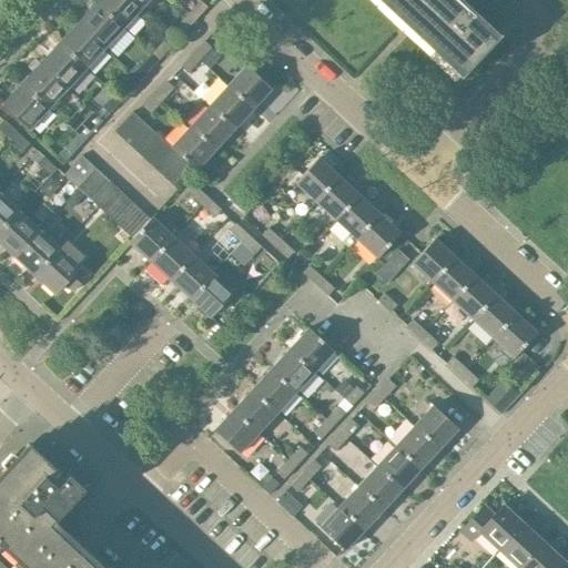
[(131,0),(97,0),(94,3),(121,28),(139,8),(131,0)]
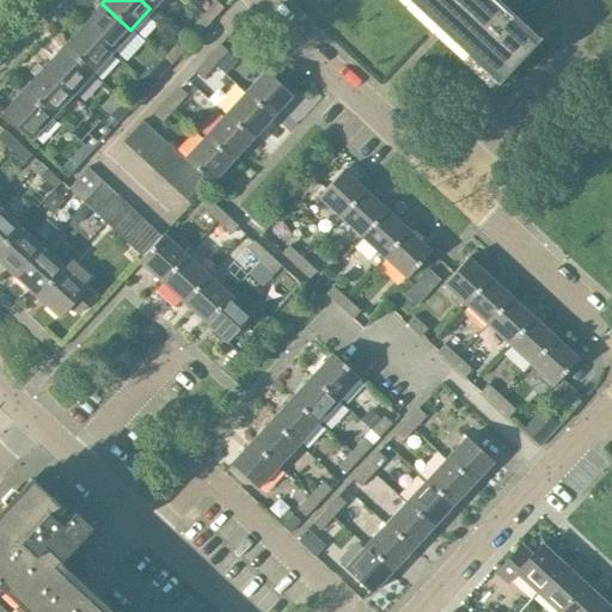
[(407,0),(495,81),(537,36),(497,0),(407,0)]
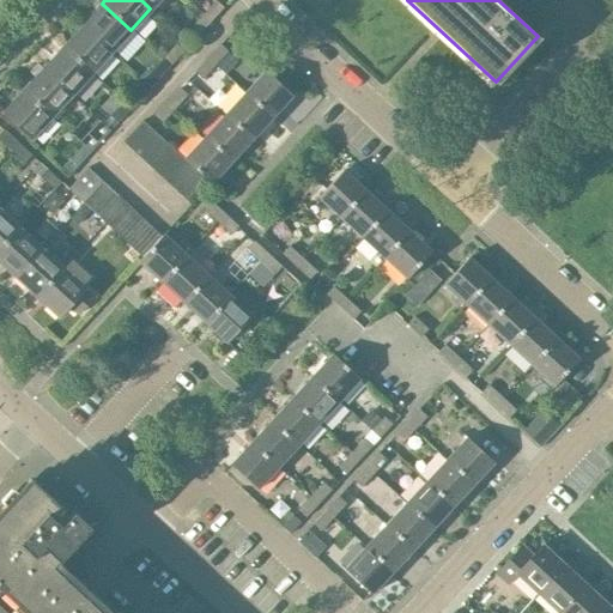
[(216,1),(202,16),(210,23),(224,8),(216,1)]
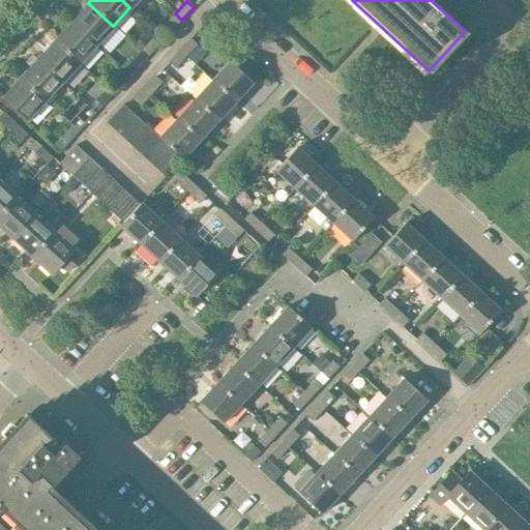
[(88,3),(70,22),(95,45),(113,26),(88,3)]
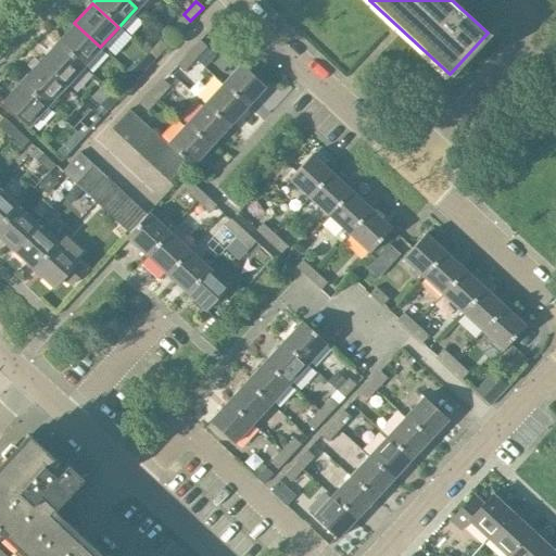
[(190,21),(184,14),(173,26),(180,33),(190,21)]
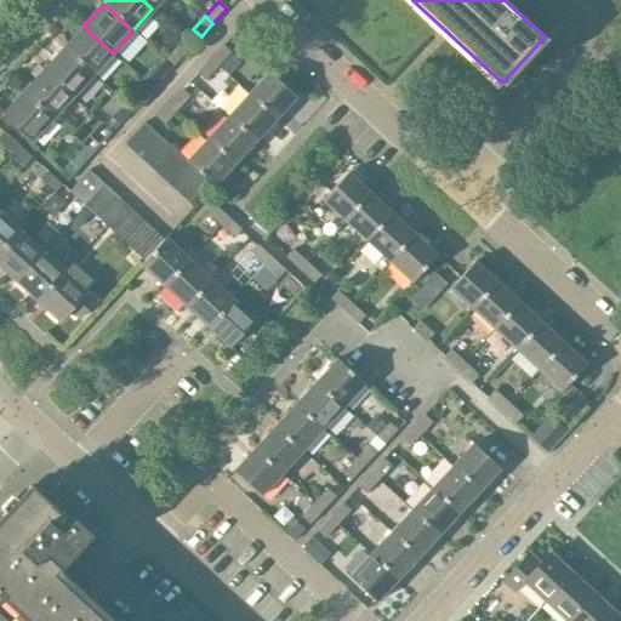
[(83,26),(62,47),(91,74),(112,52),(83,26)]
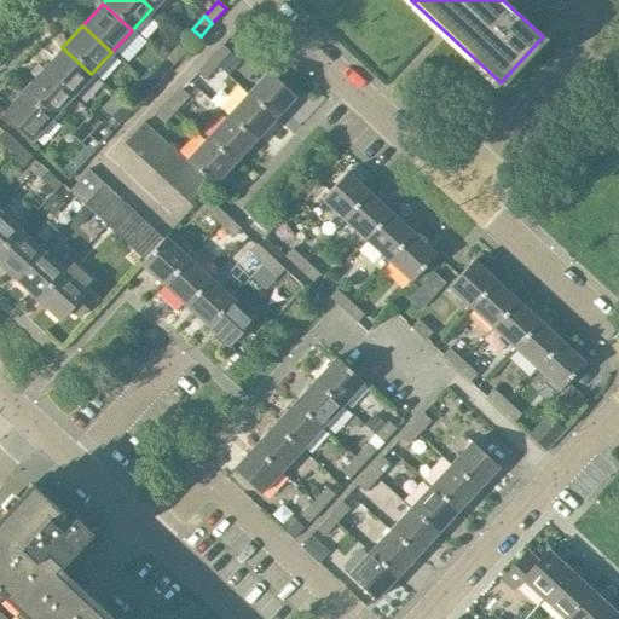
[(178,45),(163,61),(172,68),(185,52),(178,45)]
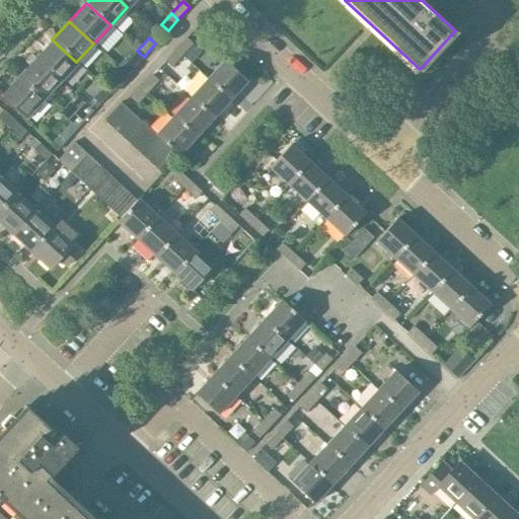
[(181,56),(182,55),(193,44),(187,38),(175,50),(181,56)]
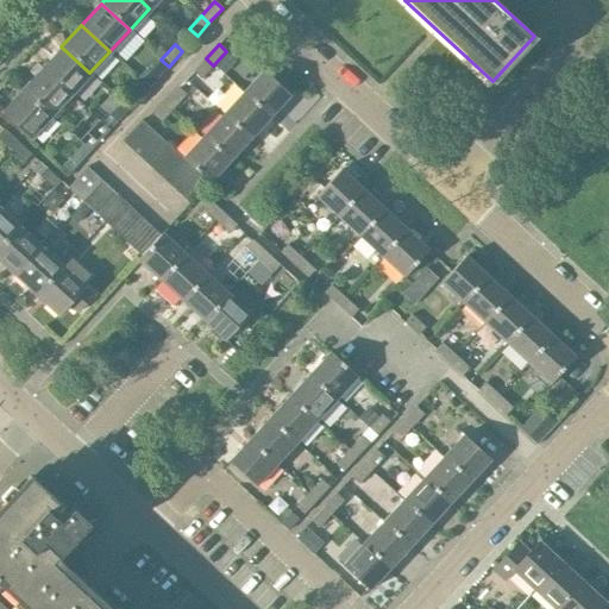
[(61,46),(41,69),(69,95),(89,73),(61,46)]
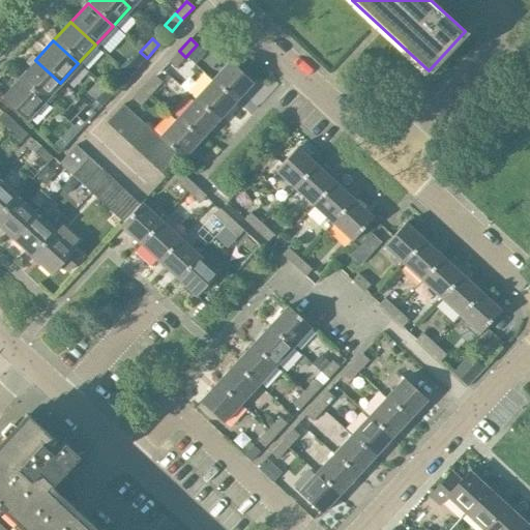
[(175,67),(182,60),(189,68),(195,64),(186,56),(185,57),(179,51),(169,62),(175,67)]
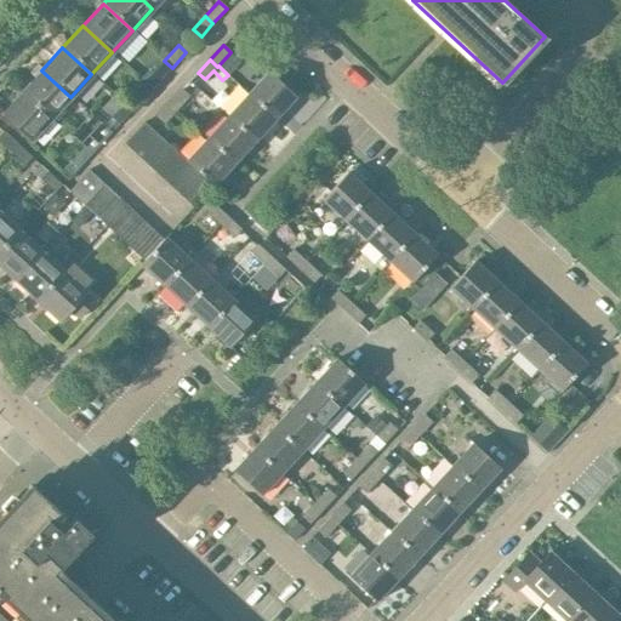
[(172,68),(164,61),(153,73),(160,80),(172,68)]
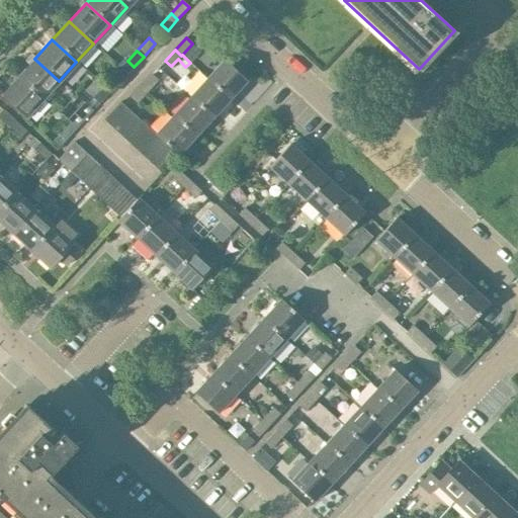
[(42,99),(59,81),(34,59),(18,77),(42,99)]
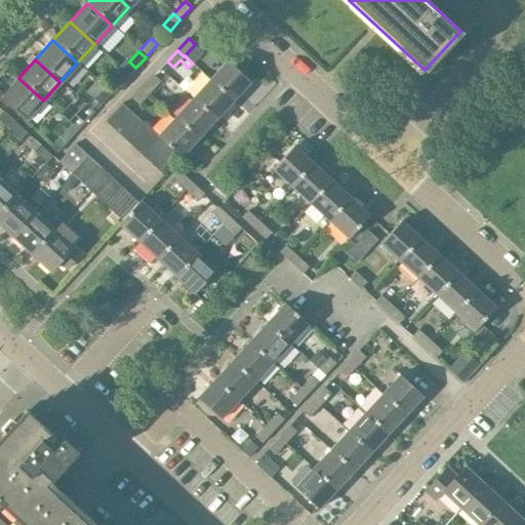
[(209,79),(232,101),(249,80),(227,59),(209,79)]
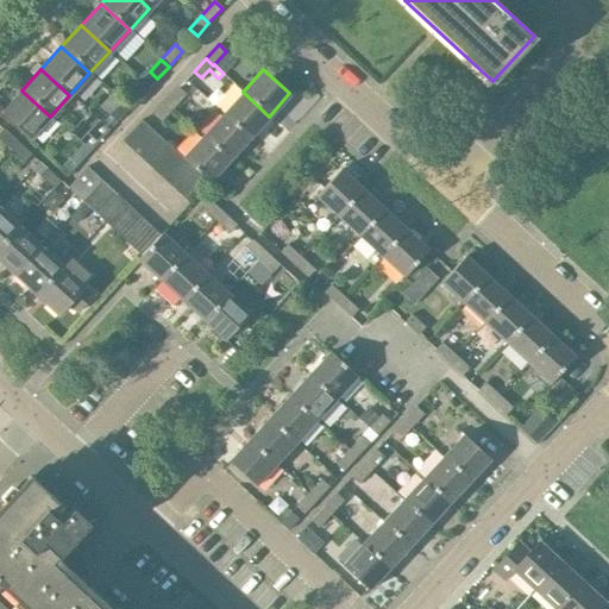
[(121,102),(129,110),(143,94),(135,87),(121,102)]
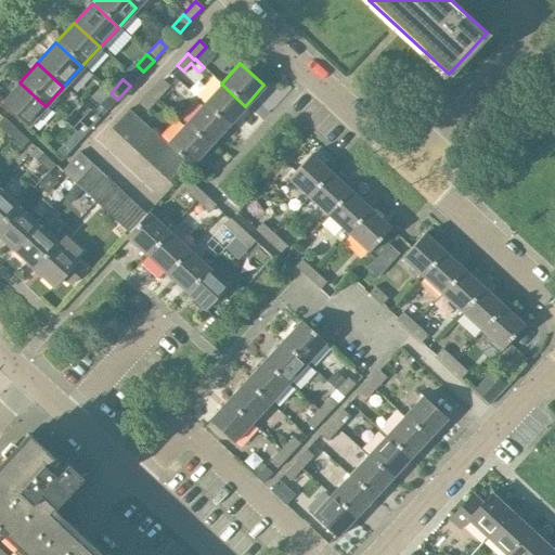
[(163,79),(151,93),(158,100),(170,86),(163,79)]
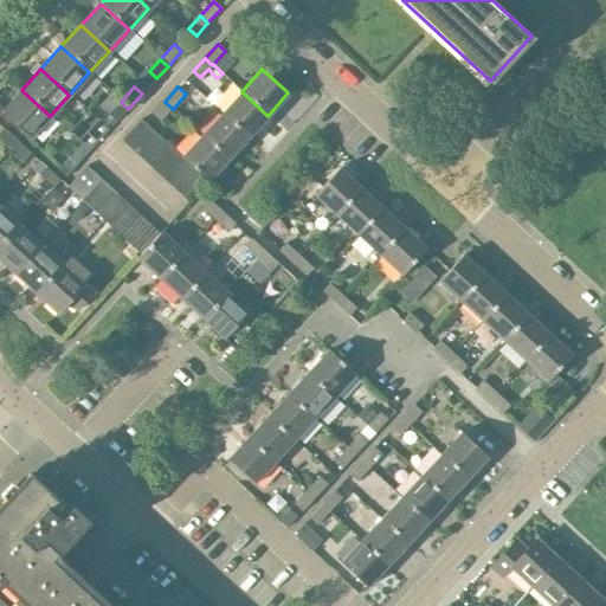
[(50,116),(21,90),(1,111),(30,137),(50,116)]
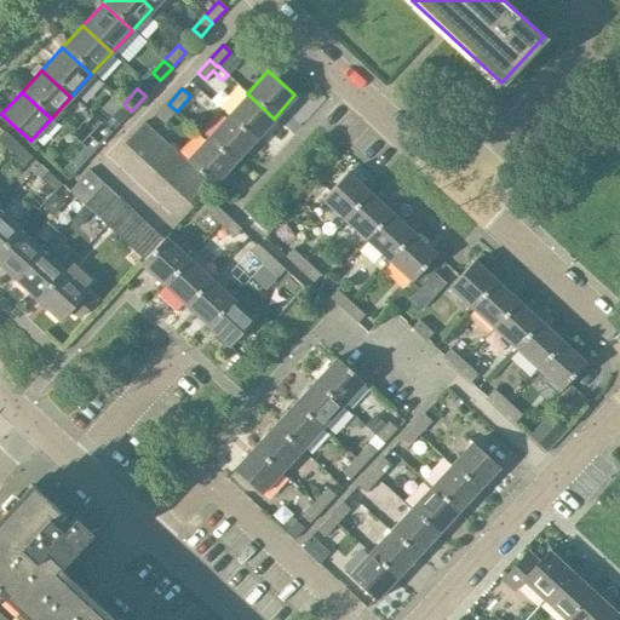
[(247,93),(225,116),(253,141),(274,119),(247,93)]
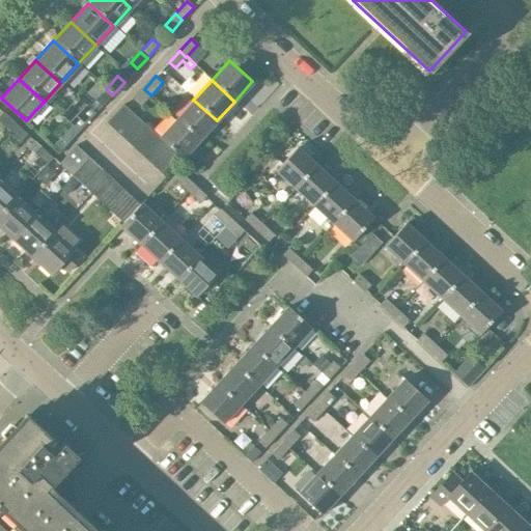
[(102,107),(112,95),(106,89),(95,101),(102,107)]
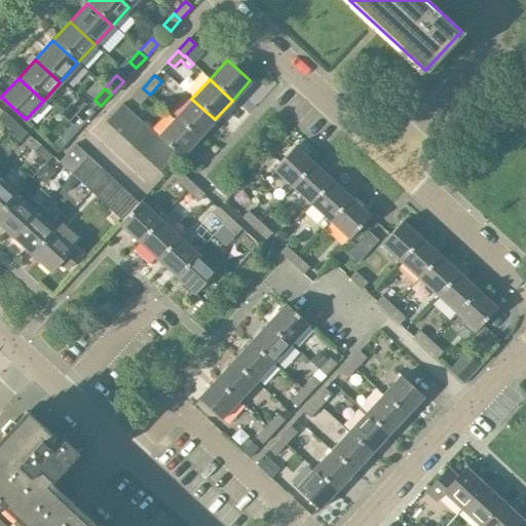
[(150,95),(143,88),(133,99),(140,106),(150,95)]
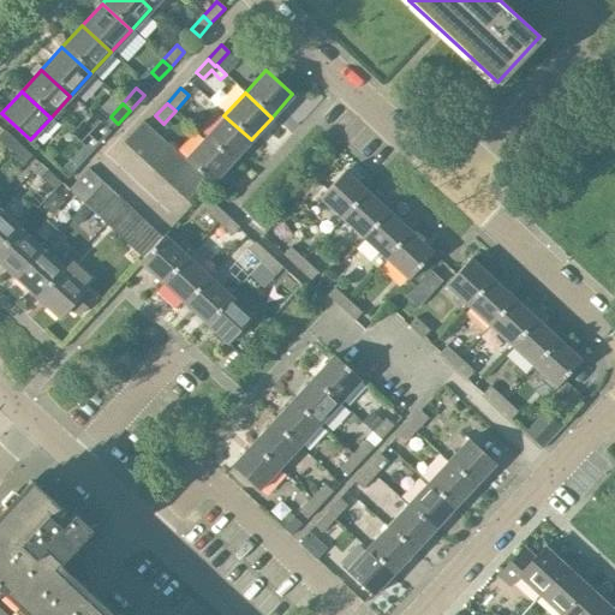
[(224,115),(204,137),(231,161),(251,139),(224,115)]
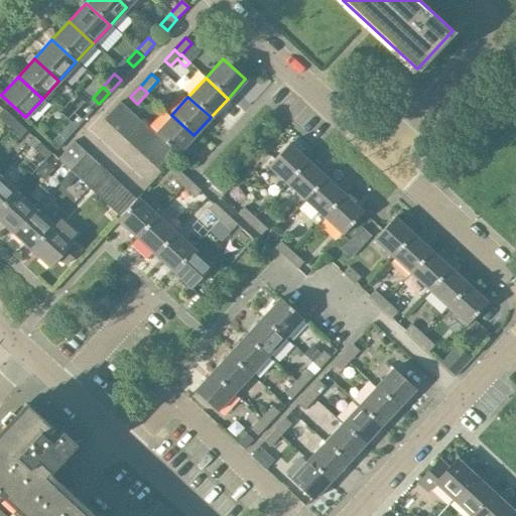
[(102,119),(111,127),(127,109),(119,101),(102,119)]
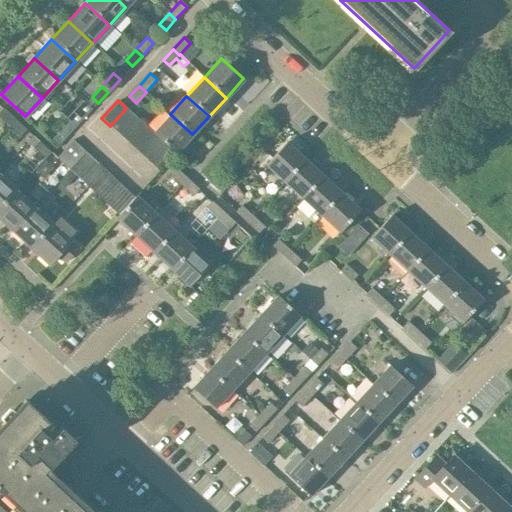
[(0,117),(8,125),(15,119),(3,108),(0,110),(0,117)]
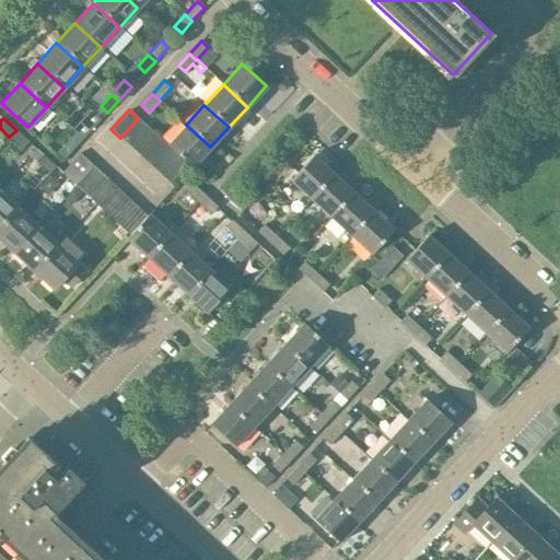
[(120,138),(130,147),(148,127),(138,118),(120,138)]
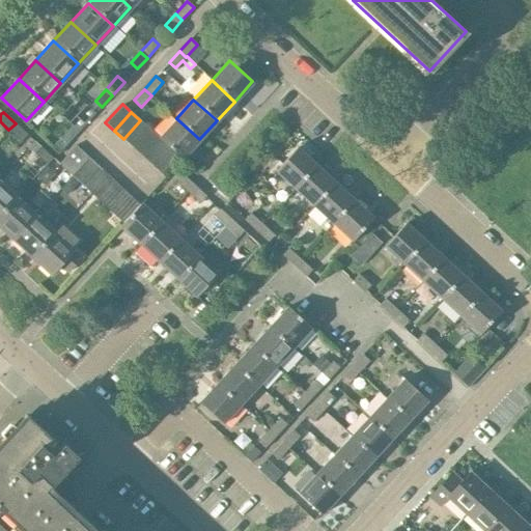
[(82,114),(71,127),(78,133),(89,120),(82,114)]
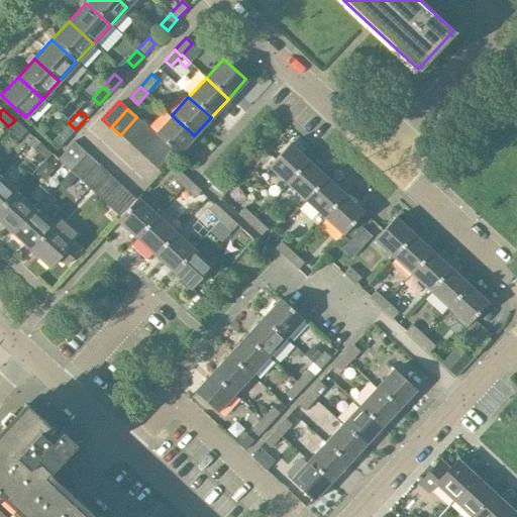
[(172,115),(154,133),(163,141),(172,150),(177,154),(194,135),(172,115)]
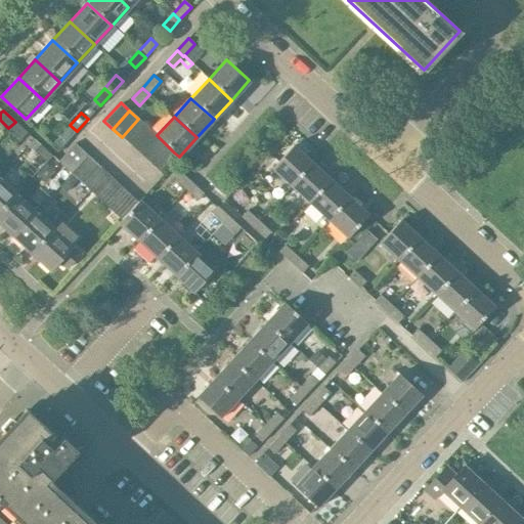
[(122,137),(130,144),(147,127),(138,119),(122,137)]
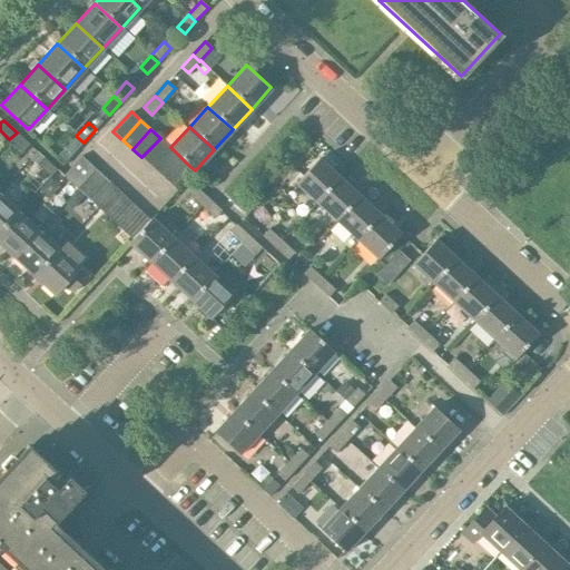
[(30,144),(17,133),(9,139),(23,151),(30,144)]
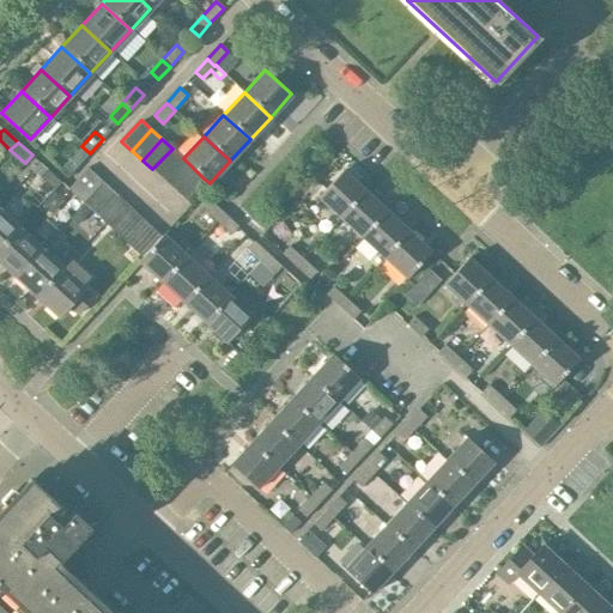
[(90,153),(82,146),(70,159),(77,167),(90,153)]
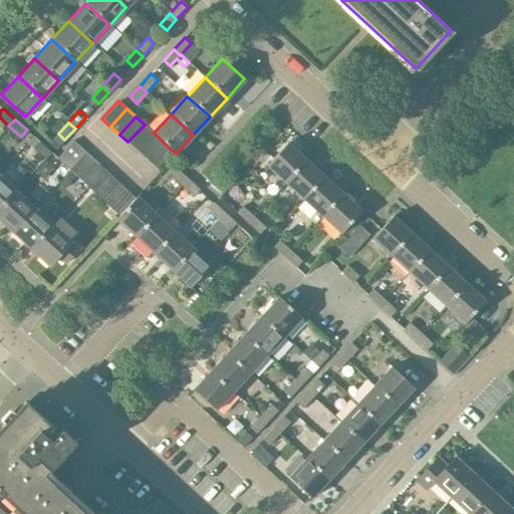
[(127,142),(138,151),(154,133),(145,124),(127,142)]
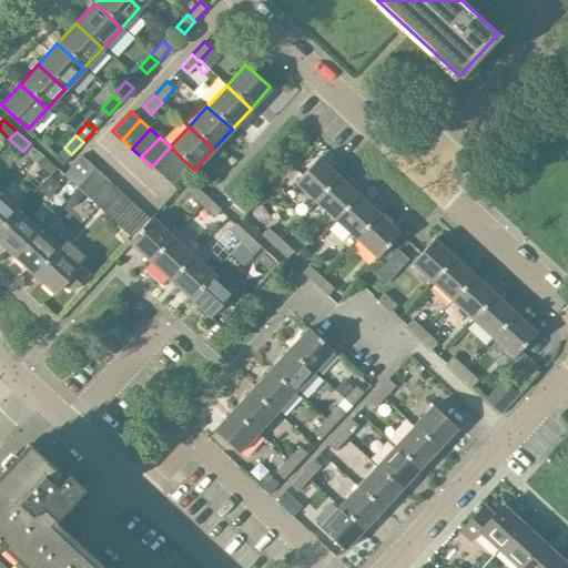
[(152,166),(161,175),(179,155),(170,146),(152,166)]
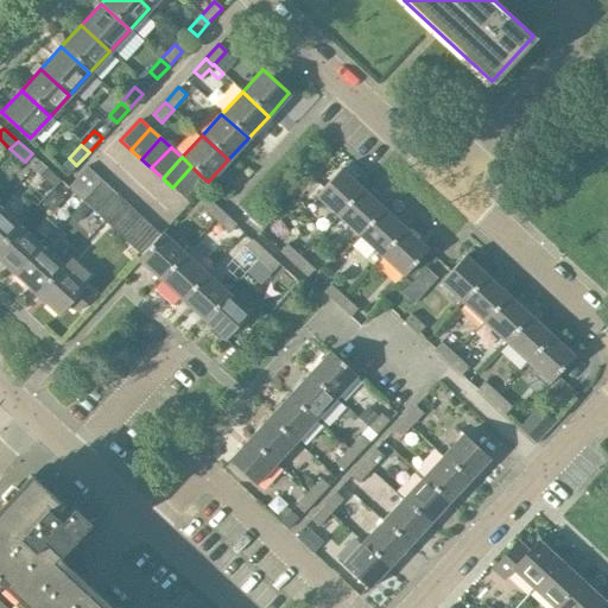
[(67,185),(81,198),(100,179),(86,166),(67,185)]
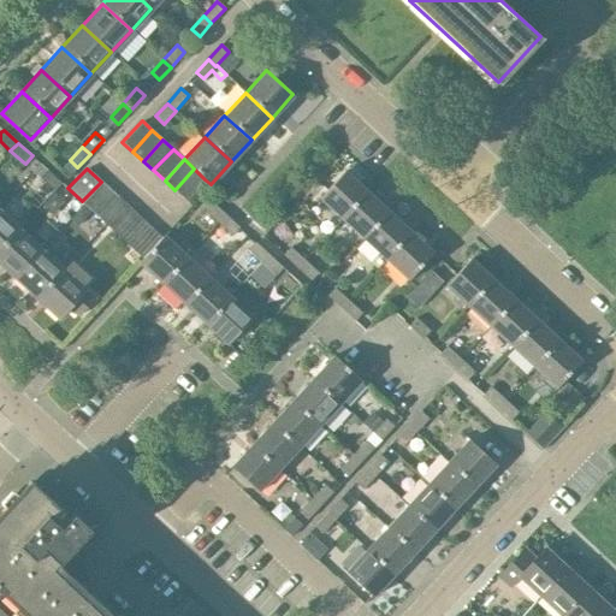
[(194,169),(175,190),(185,200),(205,179),(194,169)]
